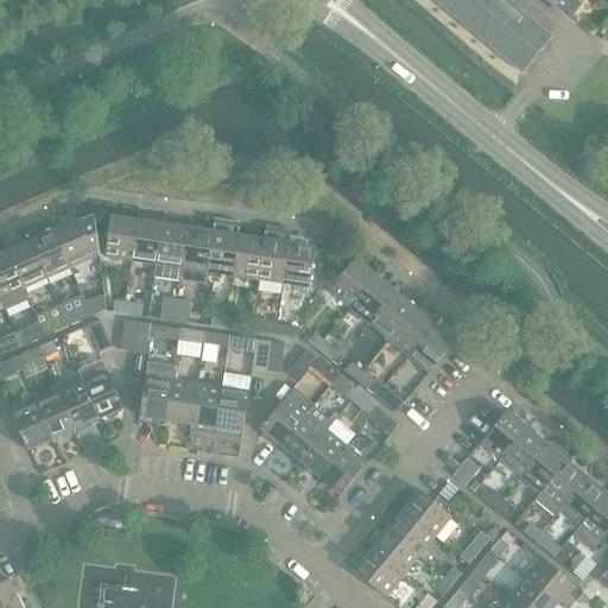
[(432,0),(521,74),(552,37),(507,0),(432,0)]
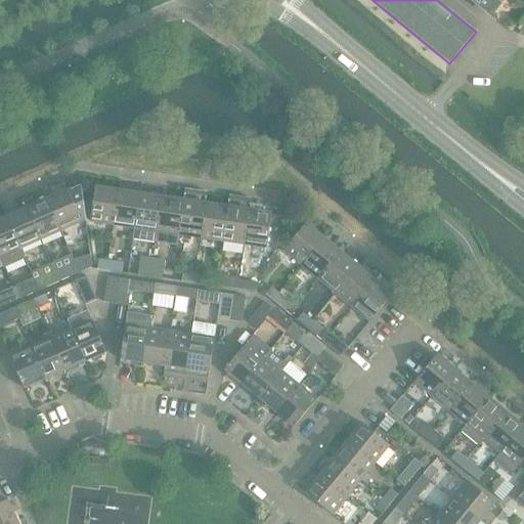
[(475,0),(492,14),(504,0),(475,0)]
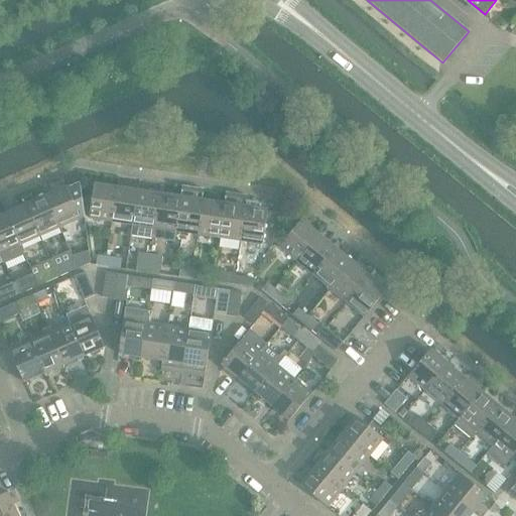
[(89,219),(111,222),(116,187),(94,184),(89,219)]
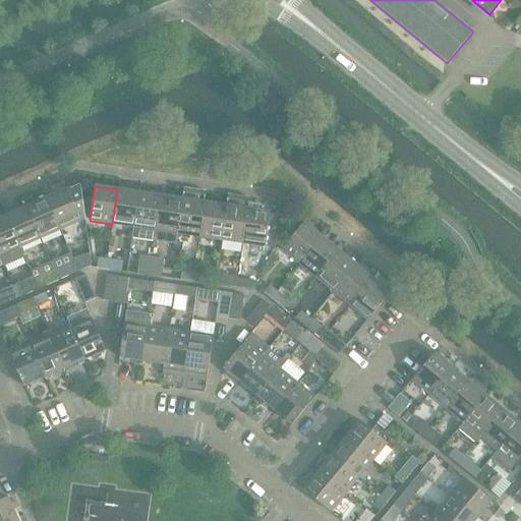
[(67,188),(46,197),(60,230),(80,221),(67,188)]
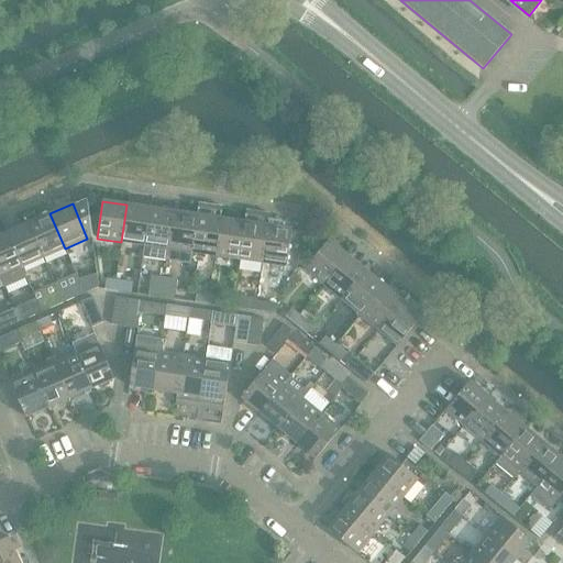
[(151,208),(127,205),(121,242),(145,245),(151,208)]
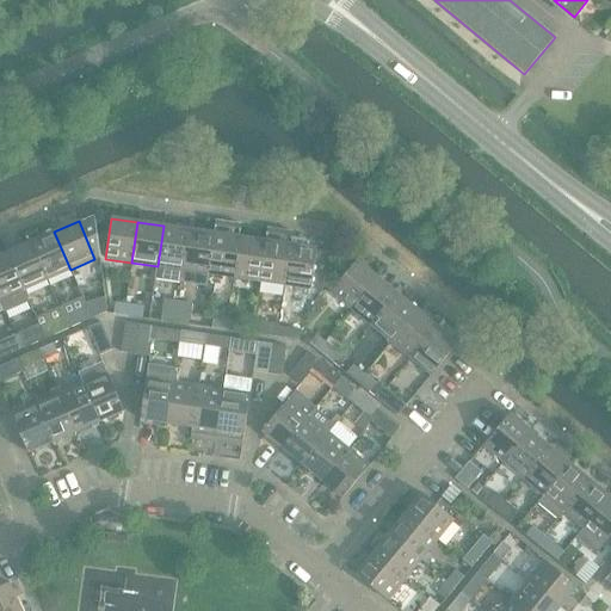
[(215,222),(214,234),(208,275),(234,278),(240,238),(241,226),(215,222)]
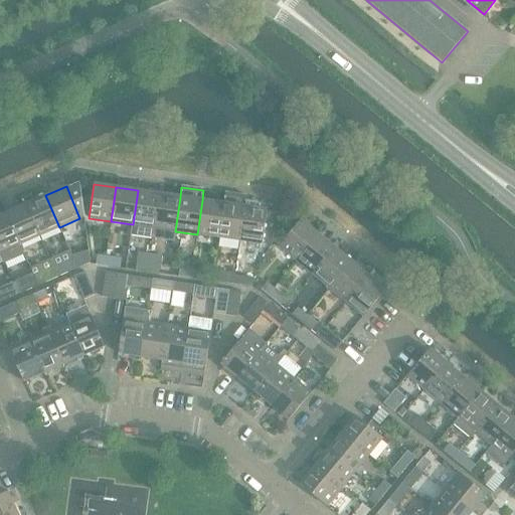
[(131,234),(153,237),(159,193),(138,190),(133,224),(131,234)]
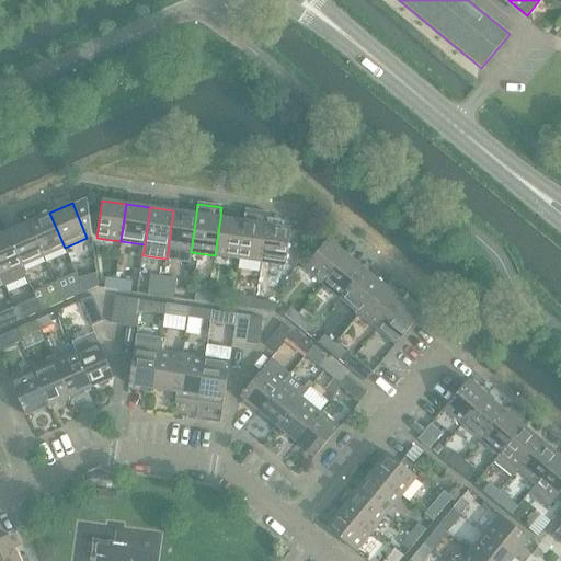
[(190,263),(191,252),(196,215),(173,210),(167,259),(190,263)]
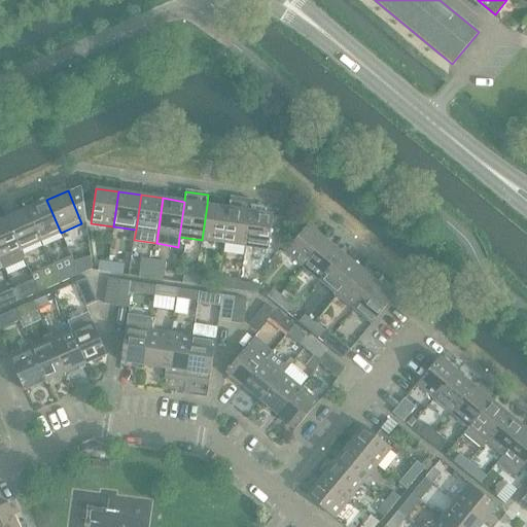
[(229,208),(223,243),(245,246),(250,211),(252,201),(231,198),(229,208)]
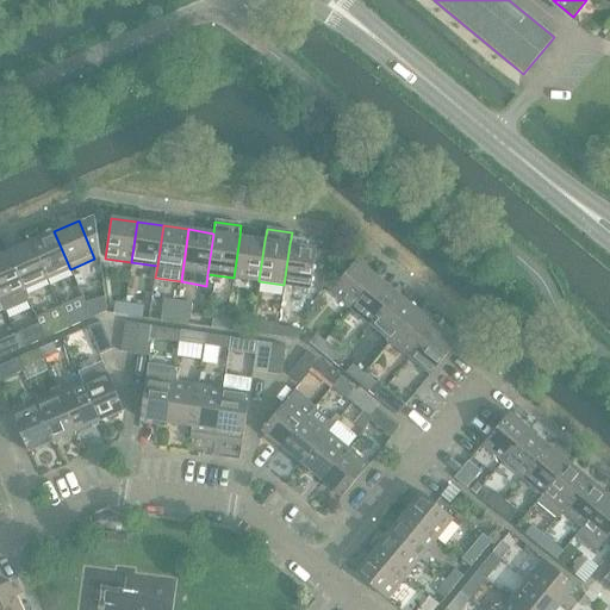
[(54,231),(31,242),(47,280),(70,269),(54,231)]
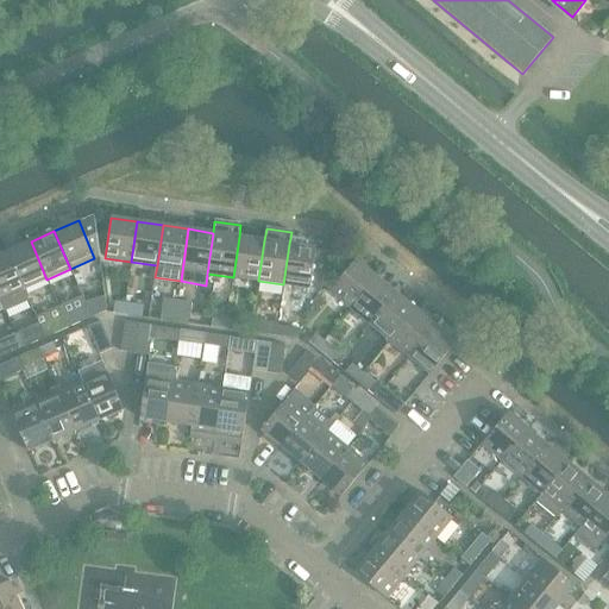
[(264,240),(239,237),(233,277),(258,281),(264,240)]
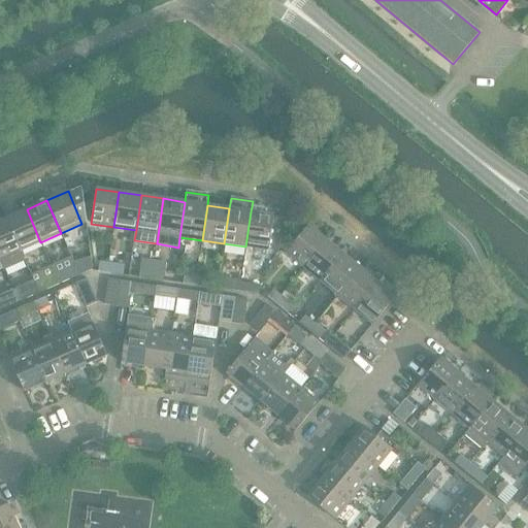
[(27,209),(6,219),(21,251),(40,242),(27,209)]
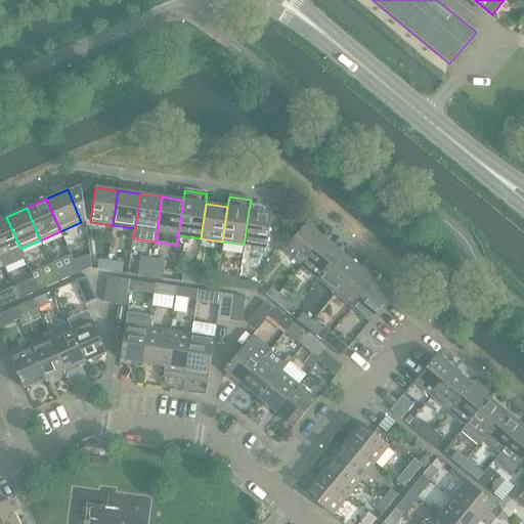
[(271,213),(249,210),(244,245),(275,250),(290,218),(271,215),(271,213)]
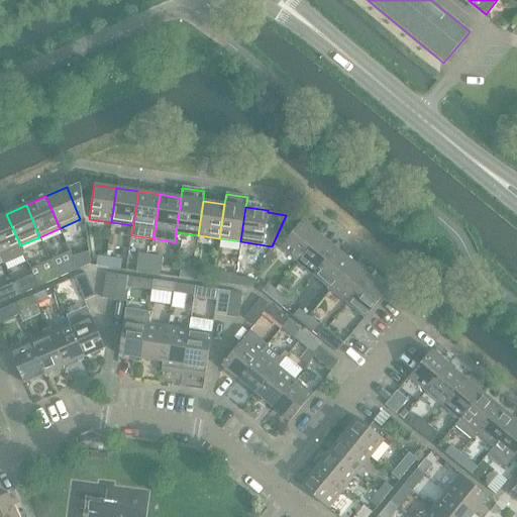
[(6,214),(0,216),(0,254),(2,261),(4,264),(23,254),(20,245),(6,214)]
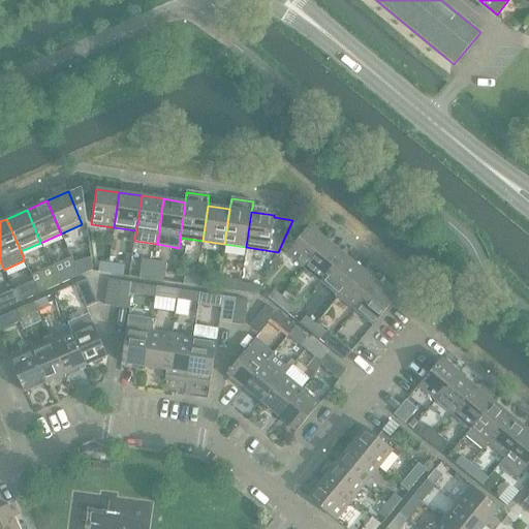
[(286,253),(304,268),(327,241),(309,225),(286,253)]
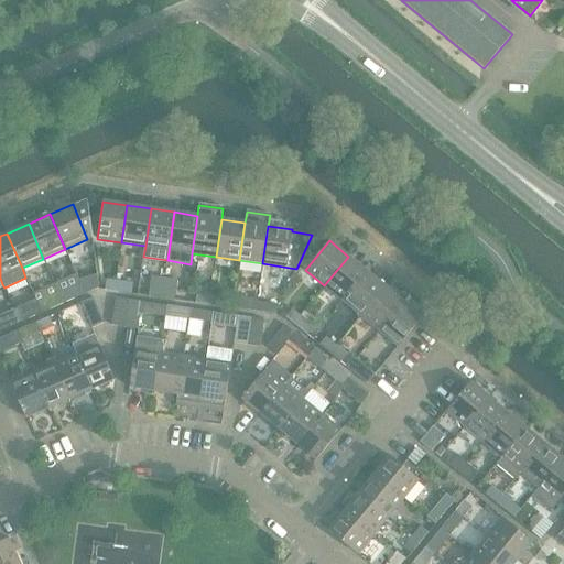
[(367,271),(348,257),(324,285),(343,301),(367,271)]
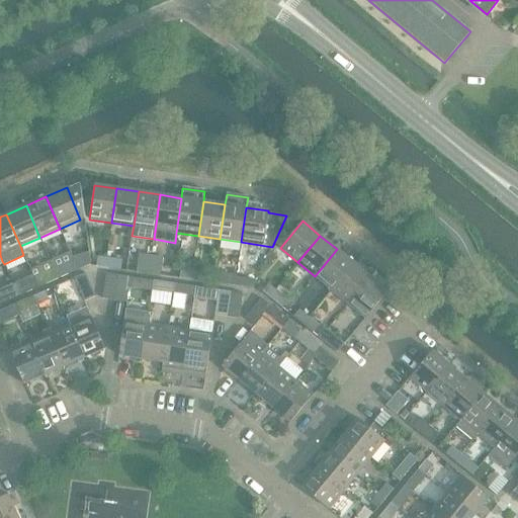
[(353,263),(337,249),(315,276),(331,290),(353,263)]
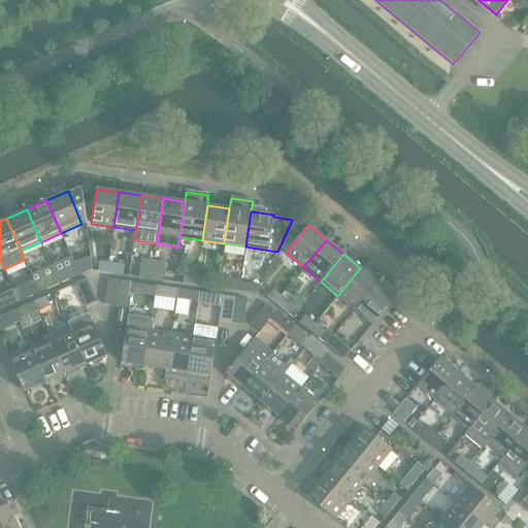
[(98,271),(110,273),(112,263),(99,262),(98,271)]
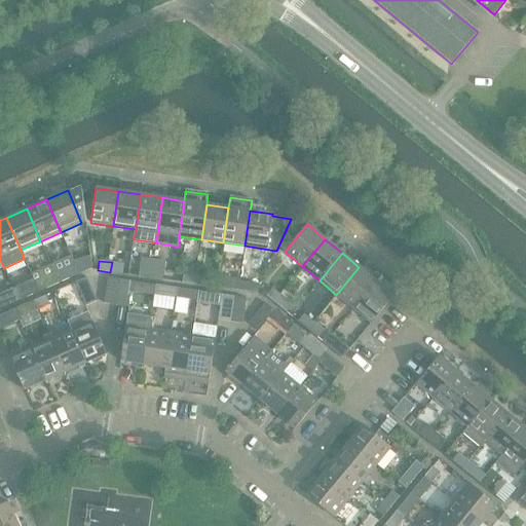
[(124,264),(112,262),(110,272),(123,274),(124,264)]
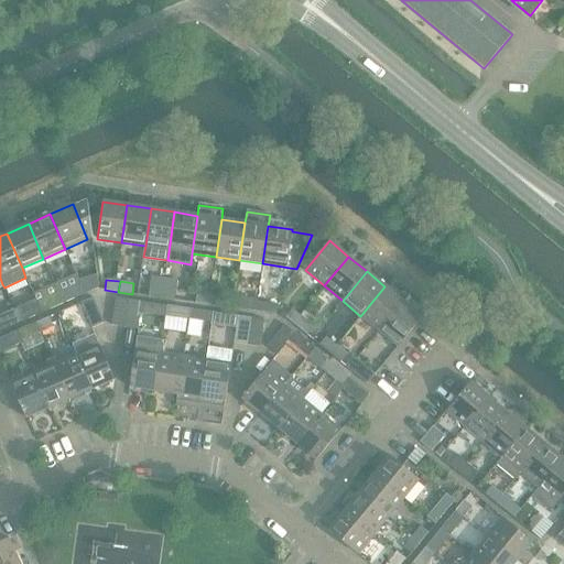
[(199,286),(198,293),(210,295),(212,283),(204,282),(199,286)]
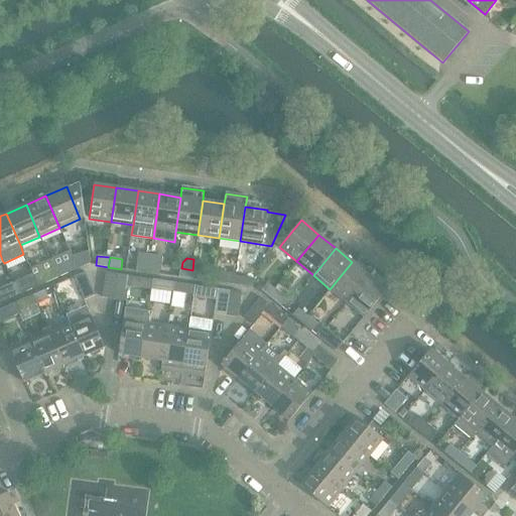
[(40,274),(33,276),(38,286),(56,279),(52,269),(48,260),(37,265),(40,274)]
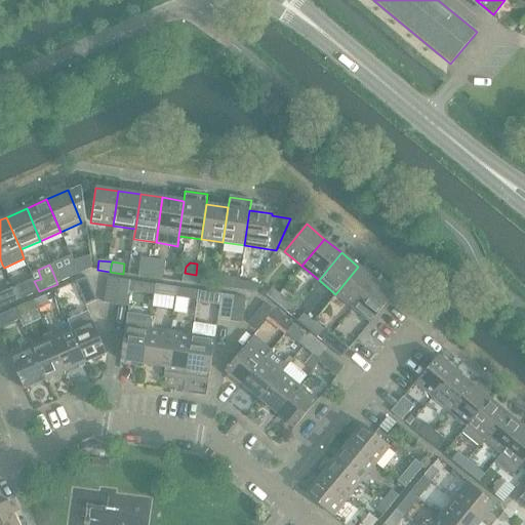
[(137,276),(151,278),(152,268),(139,266),(137,276)]
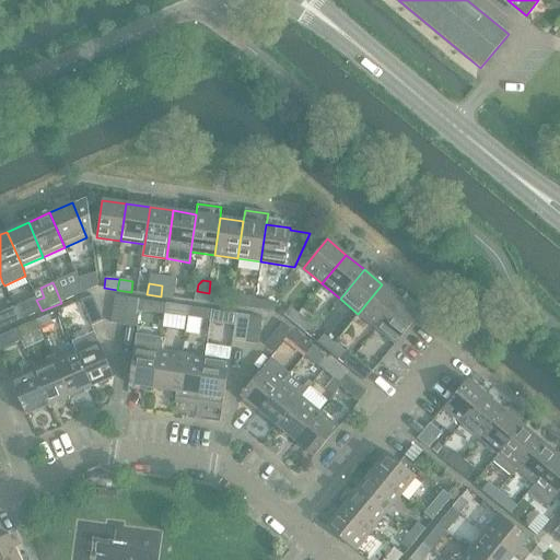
[(400,300),(382,284),(358,314),(376,328),(400,300)]
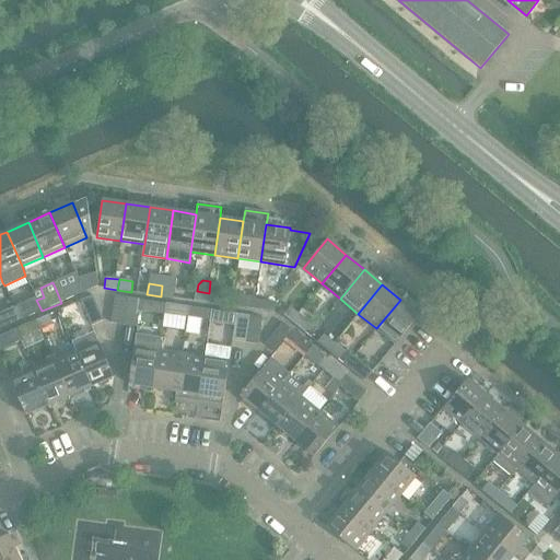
[(176,287),(162,286),(161,296),(174,299),(176,287)]
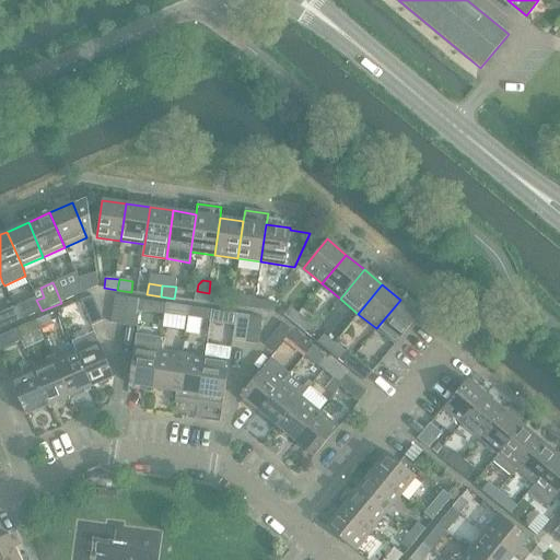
[(60,290),(57,292),(61,303),(65,301),(71,299),(67,288),(60,290)]
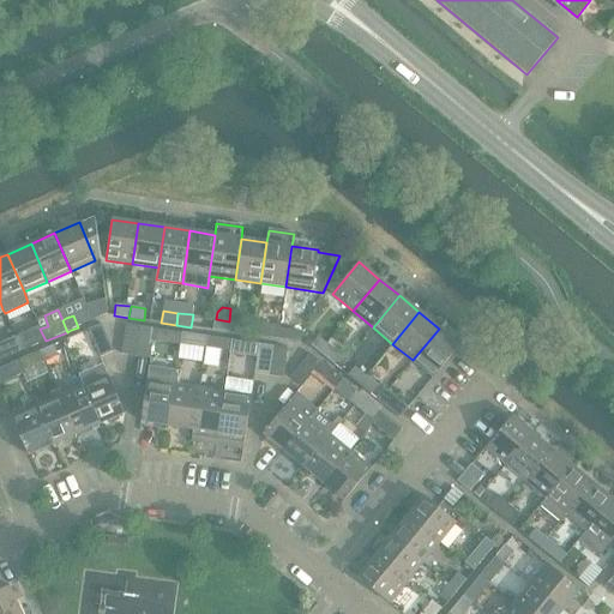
[(212,330),(227,332),(229,321),(216,319),(214,319),(212,330)]
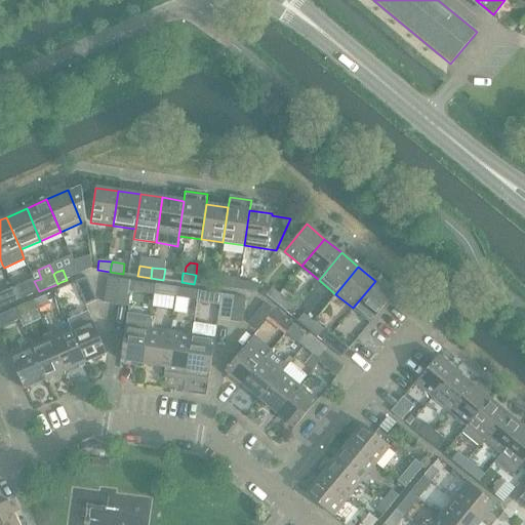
[(209,277),(196,275),(194,284),(207,286),(209,277)]
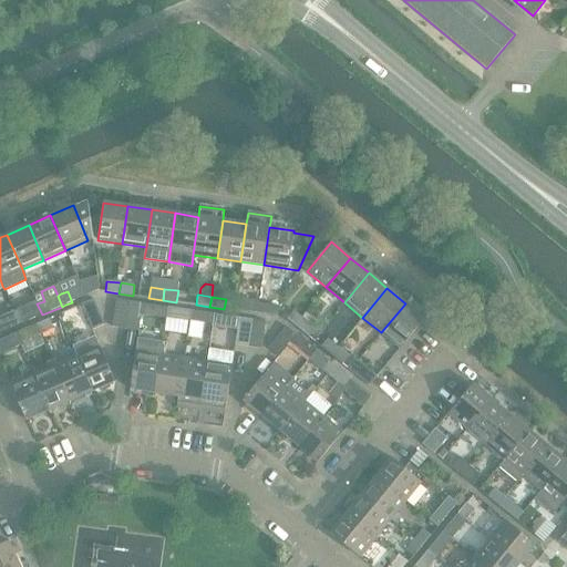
[(92,330),(104,325),(93,299),(81,305),(92,330)]
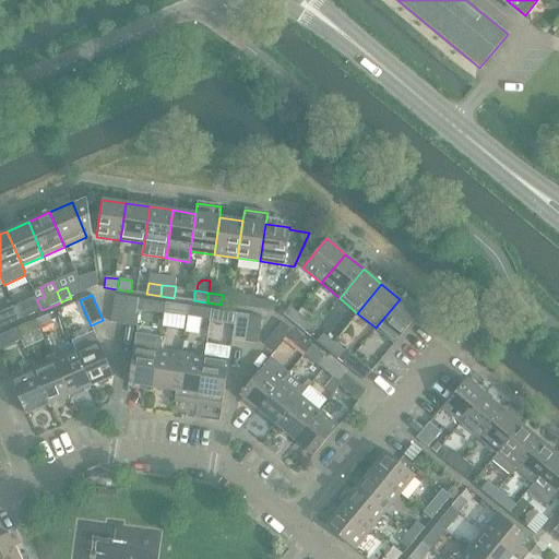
[(110,323),(123,324),(128,297),(115,296),(110,323)]
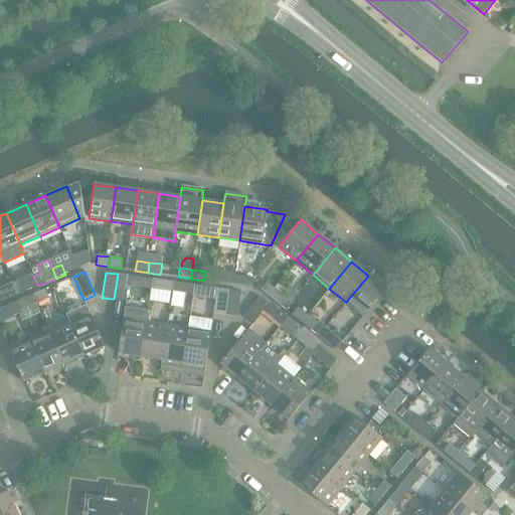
[(130,276),(118,274),(114,299),(126,301),(130,276)]
